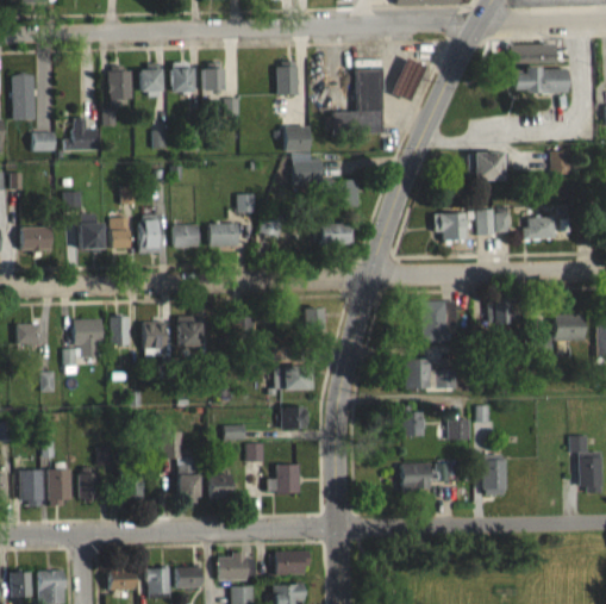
[(507,63),(555,62),(554,44),(507,45),(507,63)]
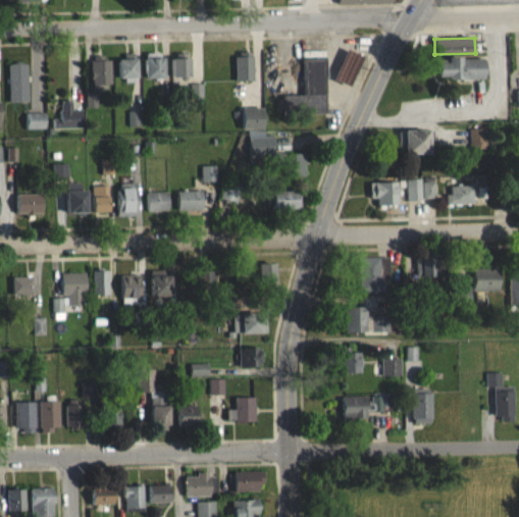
[(351,87),(363,56),(347,49),(334,80),(351,87)]
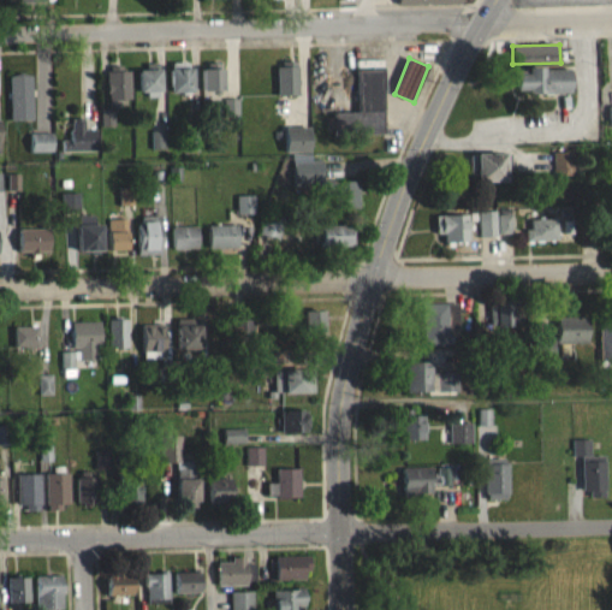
[(301,95),(299,63),(278,64),(279,96),(301,95)]
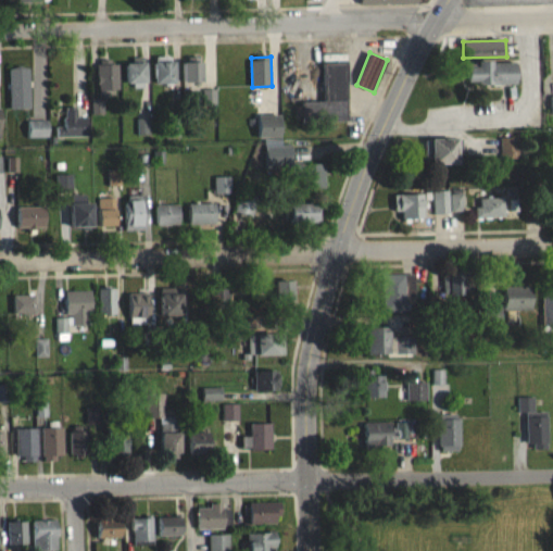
[(127,63),(127,83),(147,83),(147,58),(135,58),(135,63),(127,63)]
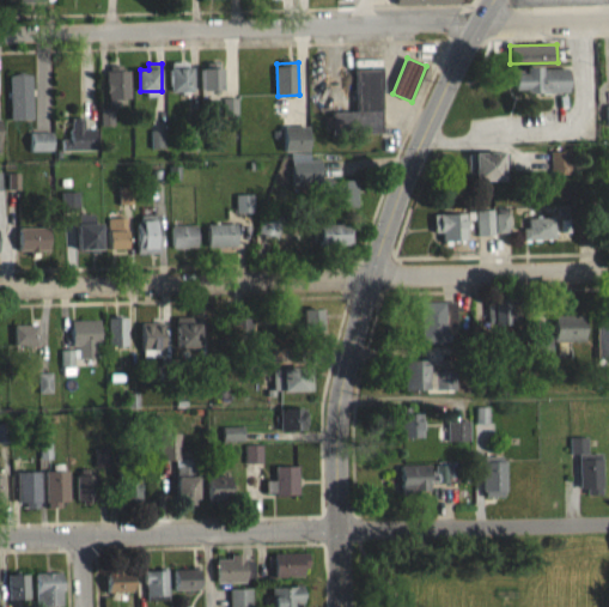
[(193,92),(192,64),(171,64),(172,92),(193,92)]
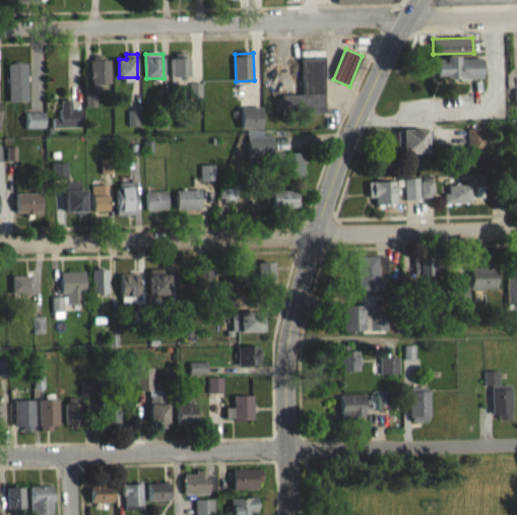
[(92,58),(93,91),(105,90),(104,84),(112,84),(112,57),(92,58)]
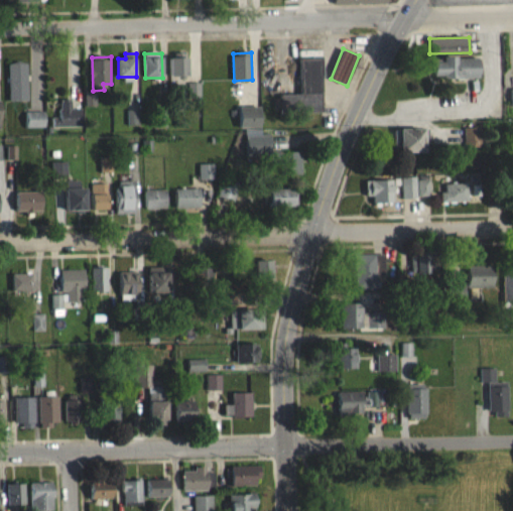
[(170,57),(171,77),(188,77),(188,57),(170,57)]
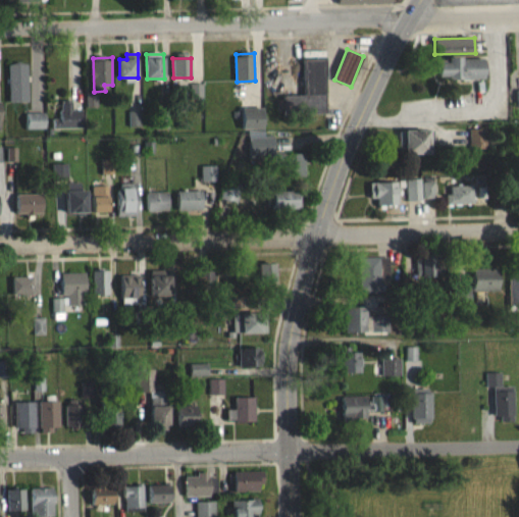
[(438,80),(485,79),(484,58),(448,58),(448,62),(437,62),(438,80)]
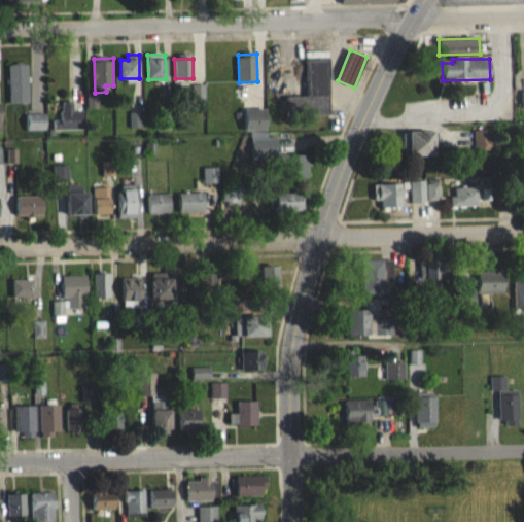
[(11,104),(31,103),(29,65),(10,65),(11,104)]
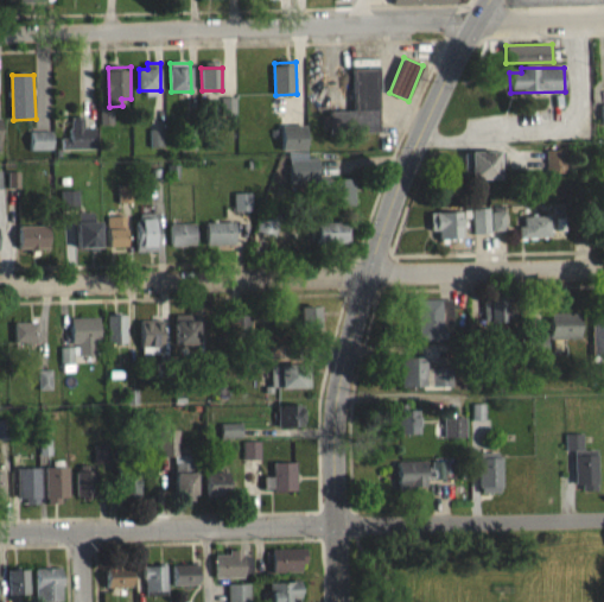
[(237,115),(237,97),(227,99),(227,116),(237,115)]
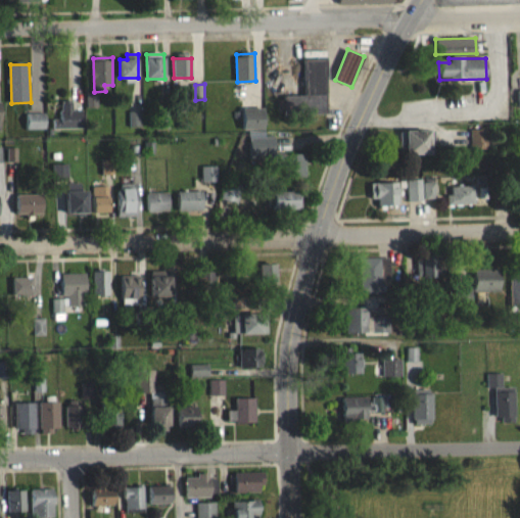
[(85,128),(85,110),(75,110),(74,101),(62,101),(62,120),(54,120),(55,129),(85,128)]
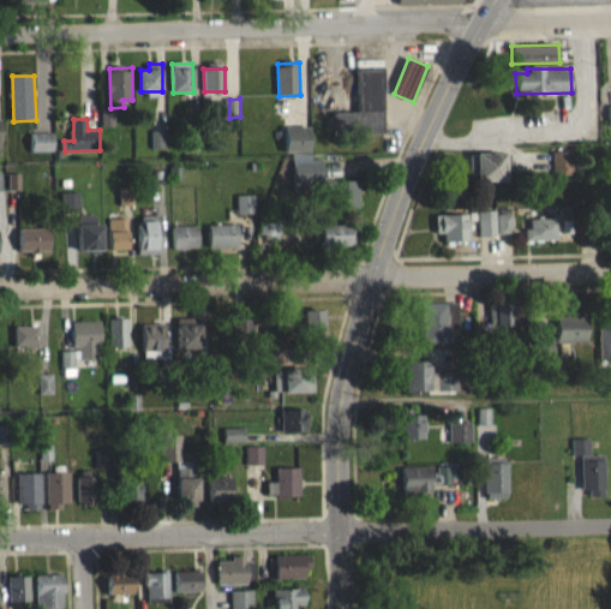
[(311,153),(311,127),(286,127),(287,153),(311,153)]
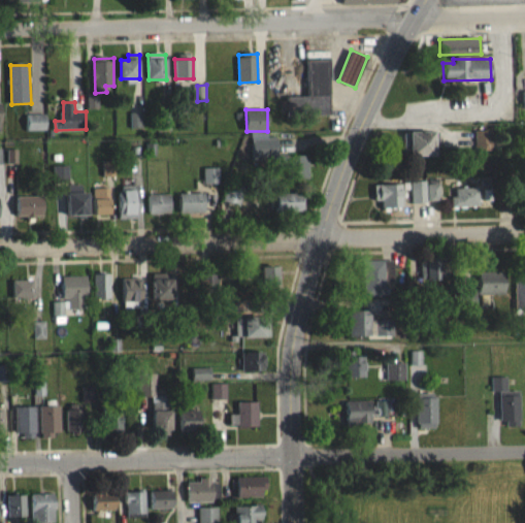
[(132,112),(132,128),(143,128),(143,112),(132,112)]
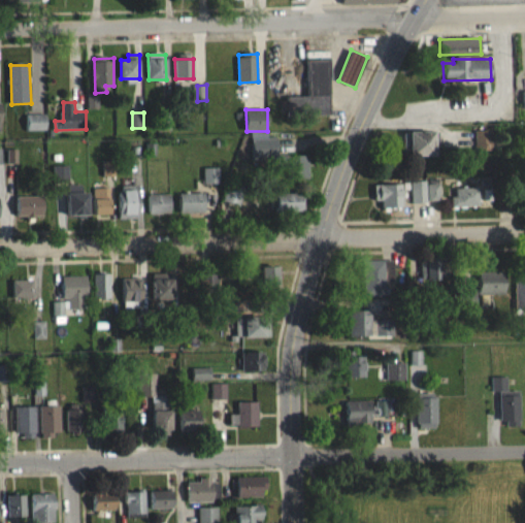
[(29,131),(47,130),(46,115),(28,115),(29,131)]
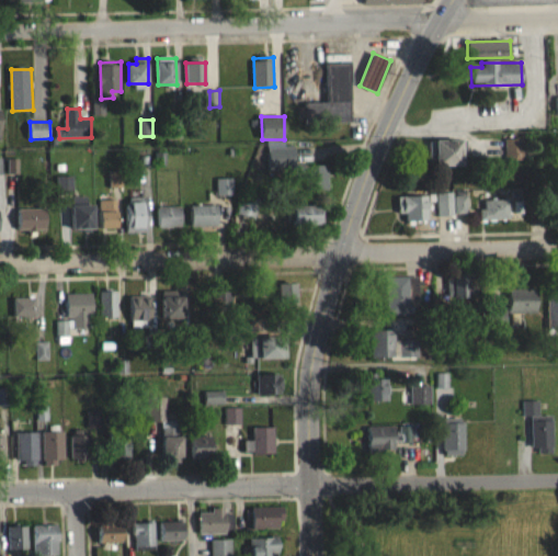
[(505,160),(524,160),(524,139),(505,138),(505,160)]
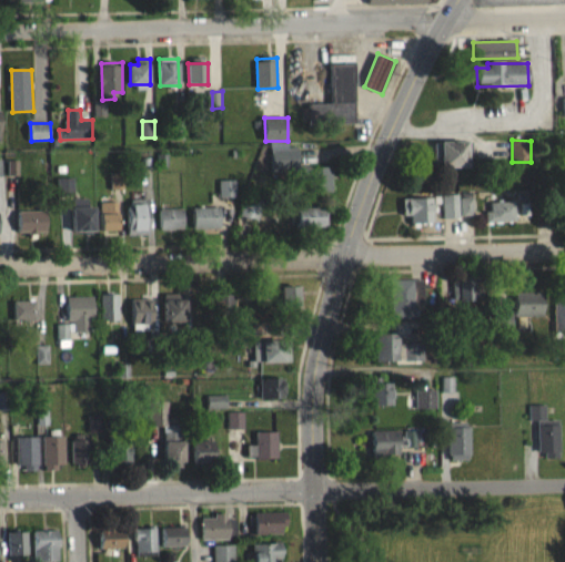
[(290,142),(272,142),(273,172),(291,172),(290,142)]
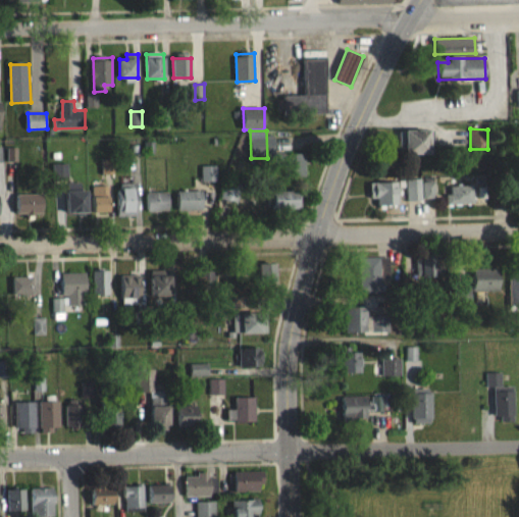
[(429,131),(399,131),(400,154),(429,154),(429,131)]
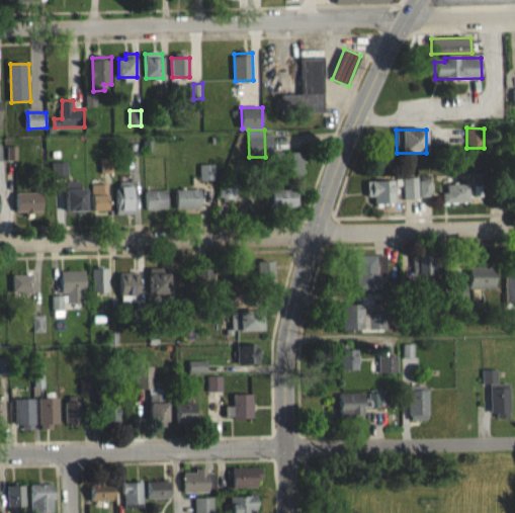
[(305,152),(284,153),(285,175),(305,175),(305,152)]
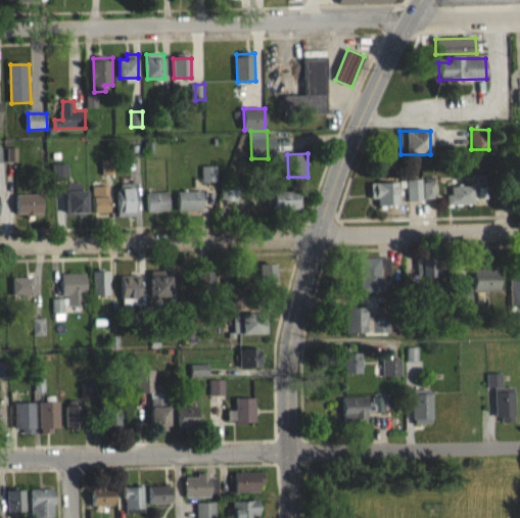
[(68,165),(54,165),(54,180),(69,180),(68,165)]
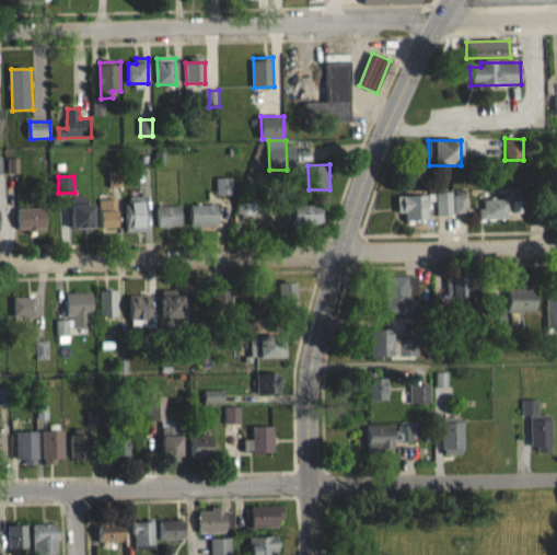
[(233,178),(217,178),(218,195),(233,195),(233,178)]
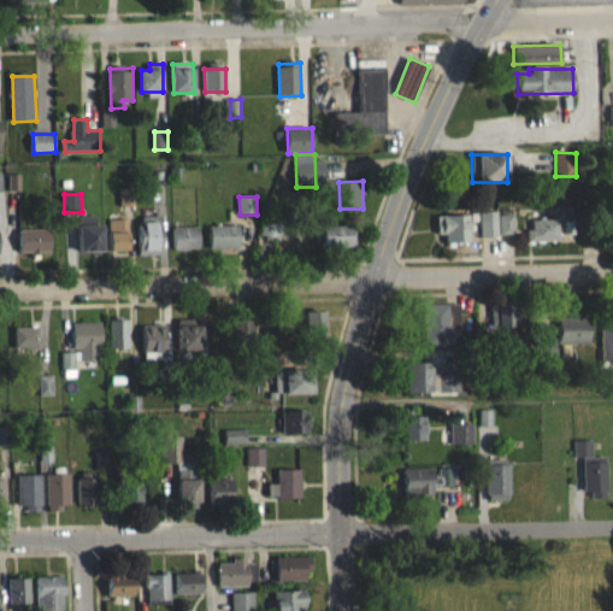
[(499,211),(482,211),(482,238),(500,238),(499,211)]
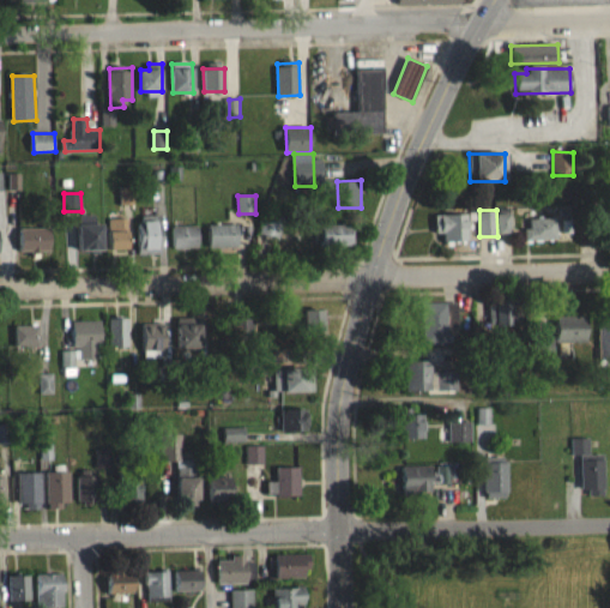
[(512,234),(512,214),(497,215),(499,234),(512,234)]
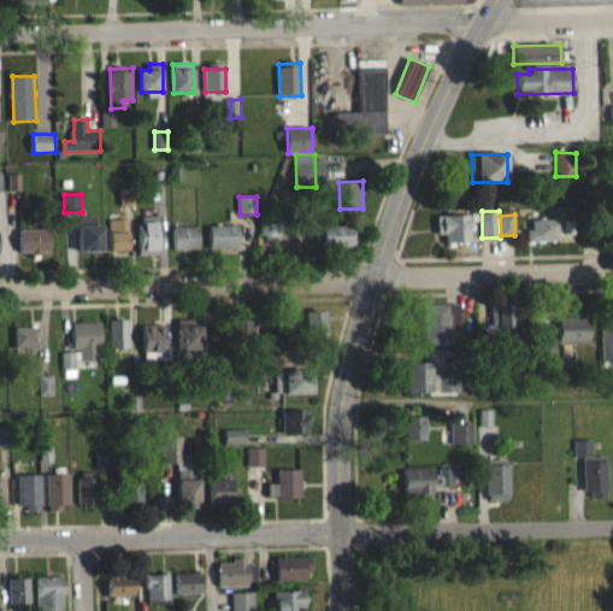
[(101,252),(101,216),(80,217),(80,252),(101,252)]
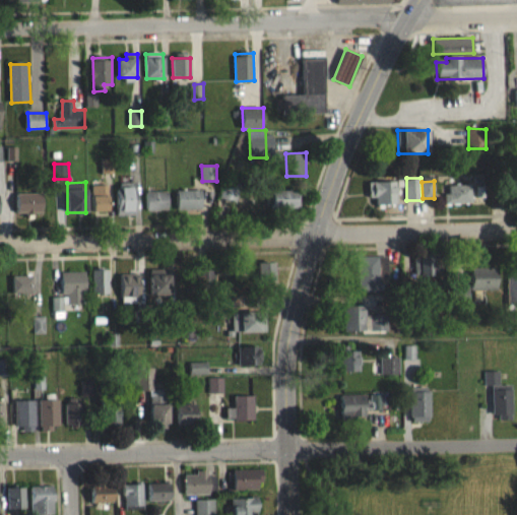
[(242,186),(225,182),(220,198),(237,203),(242,186)]
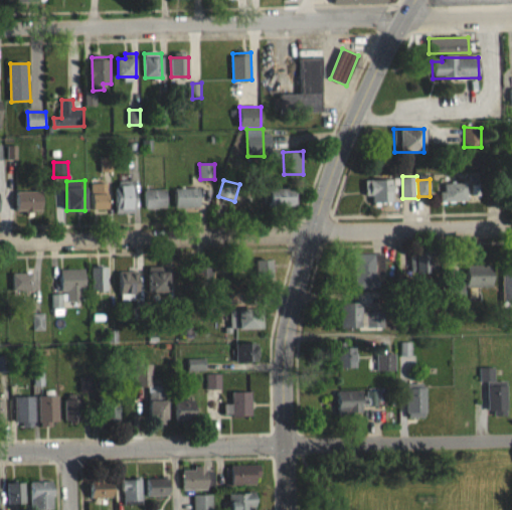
[(373,203),(393,202),(392,180),(365,180),(365,195),(373,195),(373,203)]
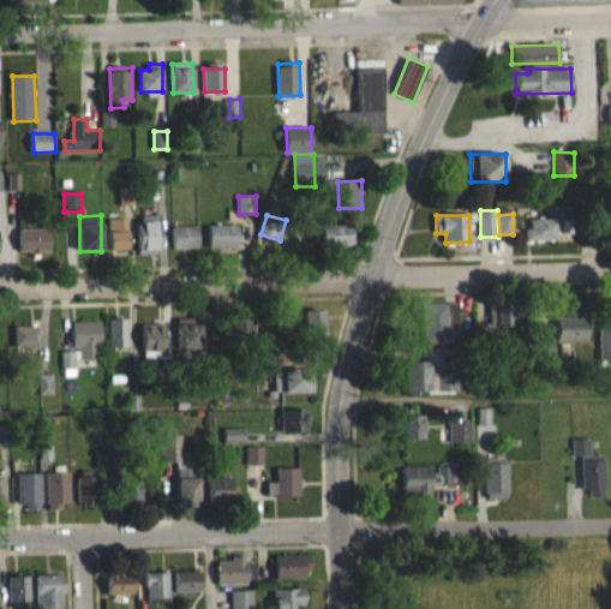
[(141,256),(162,255),(161,216),(139,216),(141,256)]
